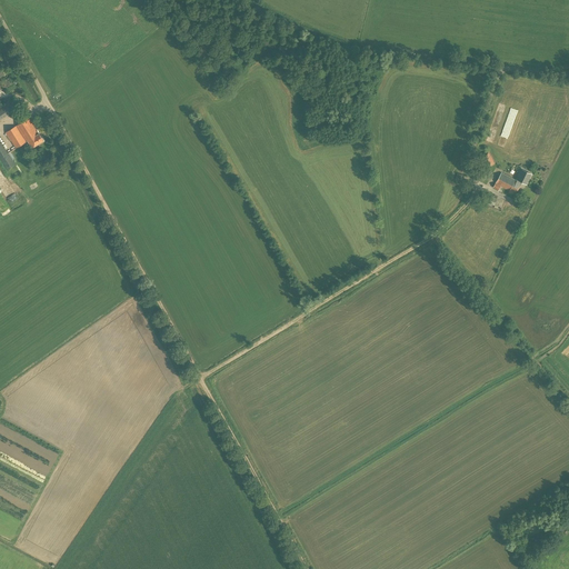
[(12,99),(6,103),(11,112),(18,108),(12,99)]
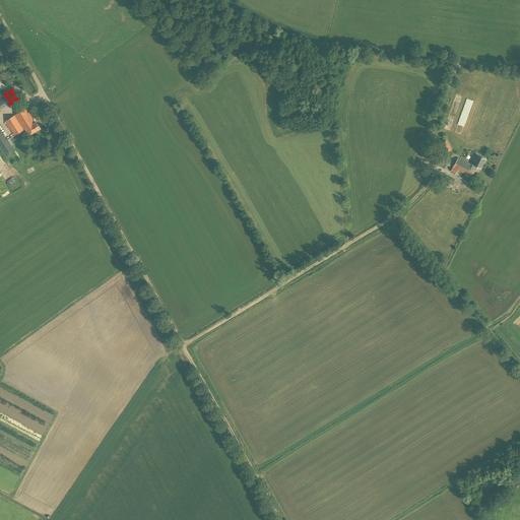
[(35,122),(28,112),(25,108),(5,122),(14,135),(24,129),(29,135),(40,129),(36,122),(35,122)]
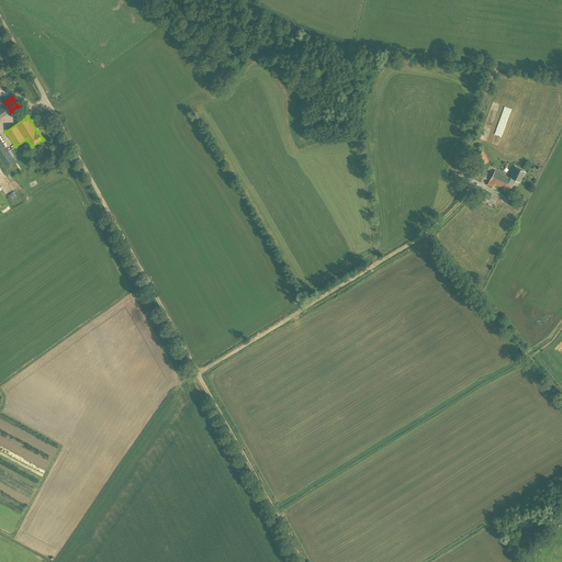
[(15,163),(0,138),(0,157),(7,168),(15,163)]
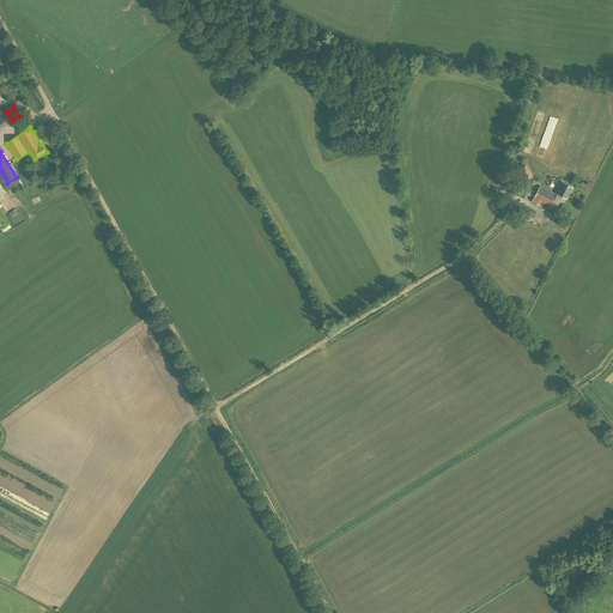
[(522,181),(534,176),(527,162),(516,167),(522,181)]
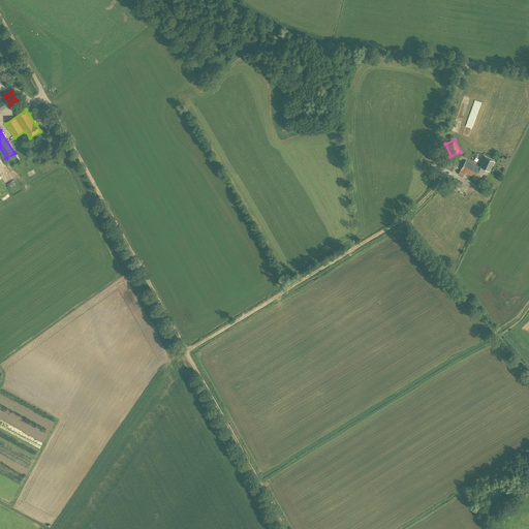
[(490,172),(494,162),(485,157),(480,166),(479,166),(479,167),(466,160),(458,175),(463,177),(465,174),(473,178),(472,179),(478,182),(486,169),(490,172)]
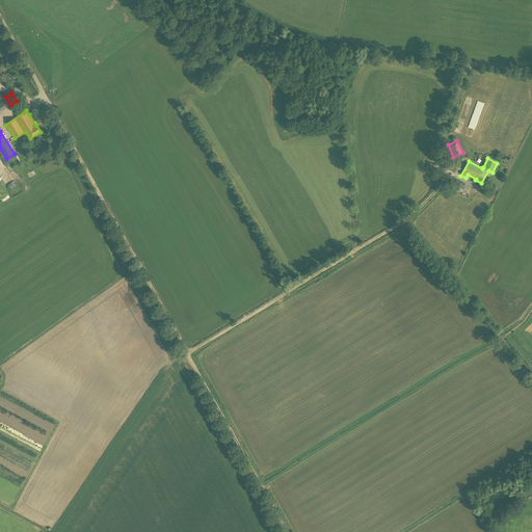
[(0,163),(0,176),(2,180),(8,177),(2,163),(0,163)]
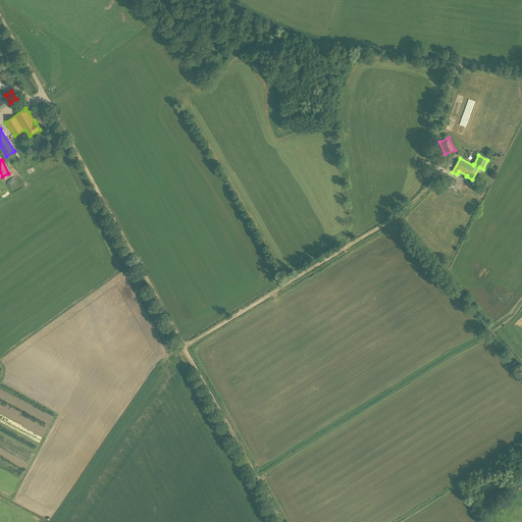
[(455,186),(456,179),(445,176),(442,183),(455,186)]
